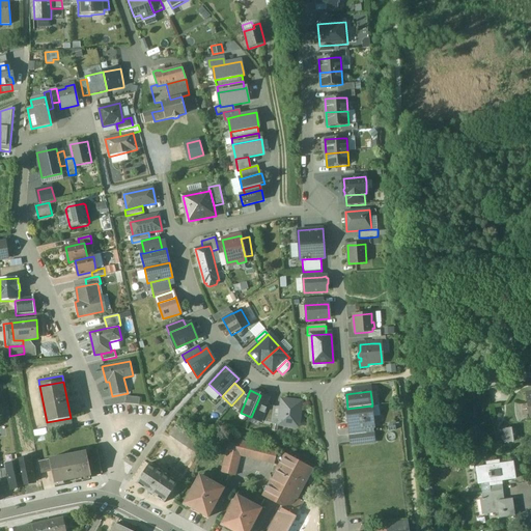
[(241,413),(247,397),(243,393),(231,406),(230,406),(241,413)]
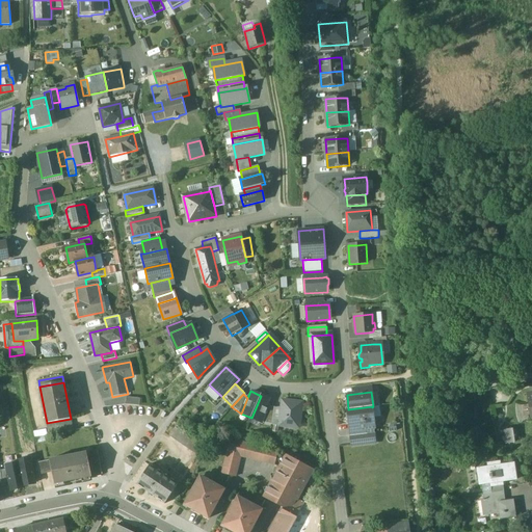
[(271,400),(261,396),(251,418),(261,422),(268,406),(271,400)]
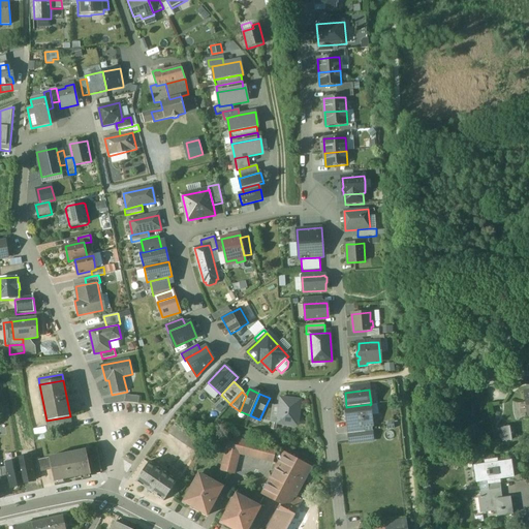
[(139,396),(126,395),(125,403),(138,404),(139,396)]
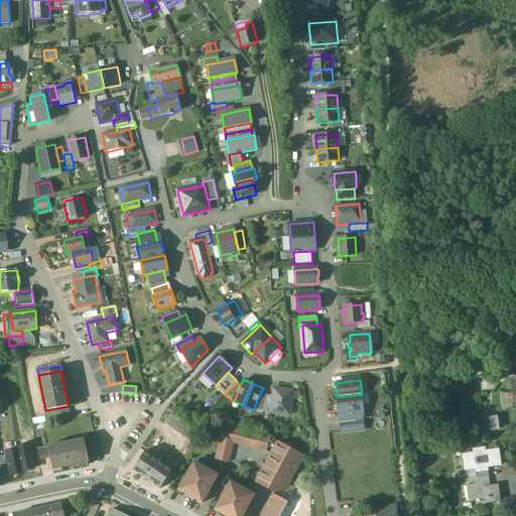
[(293,391),(274,389),(273,396),(271,413),(290,415),(293,391)]
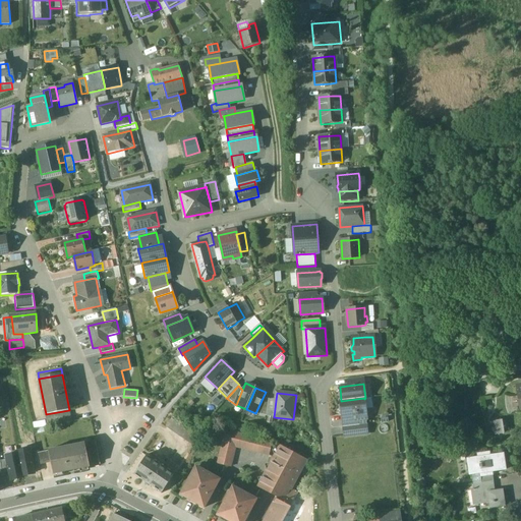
[(269,399),(263,398),(255,413),(267,416),(269,399)]
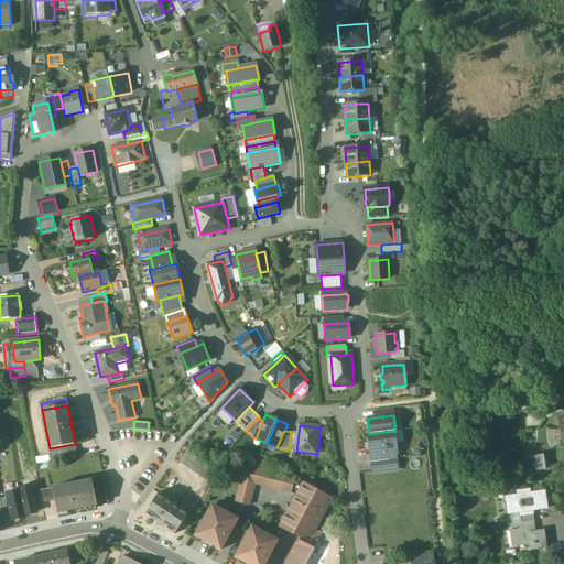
[(394,431),(369,434),(368,434),(370,449),(393,447),(396,444),(394,432),(394,431)]
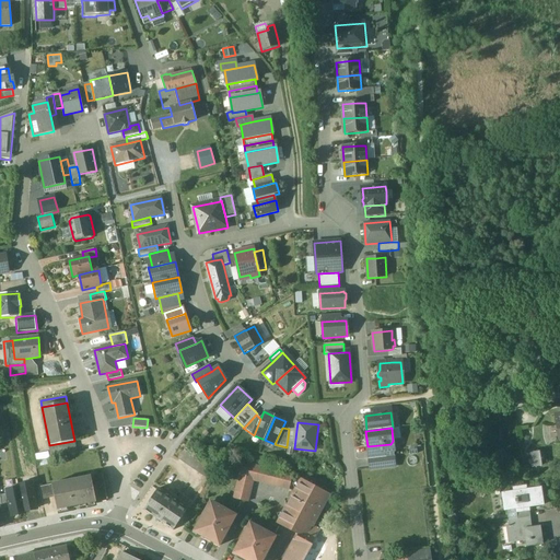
[(296,430),(289,429),(287,447),(294,448),(296,430)]
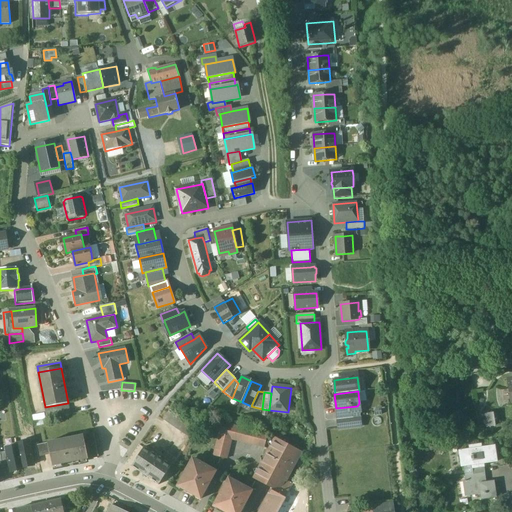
[(68,403),(45,407),(47,419),(71,414),(68,403)]
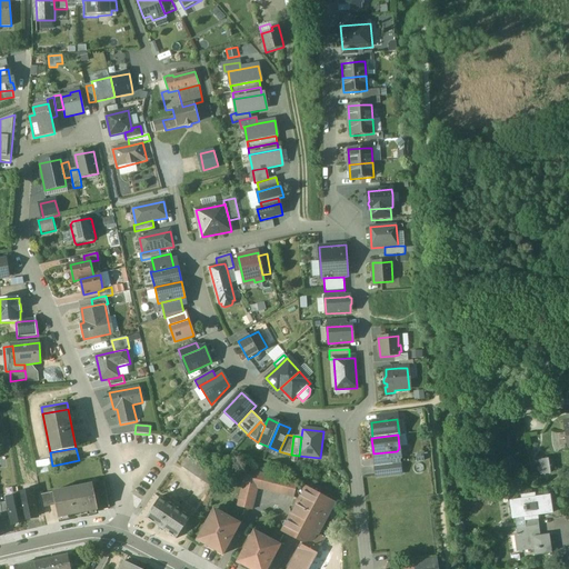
[(397,451),(373,453),(376,467),(393,465),(392,458),(398,458),(397,451)]
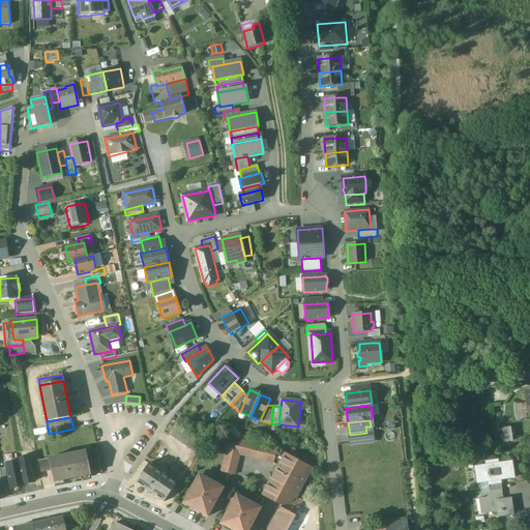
[(202,444),(175,427),(169,435),(196,453),(202,444)]
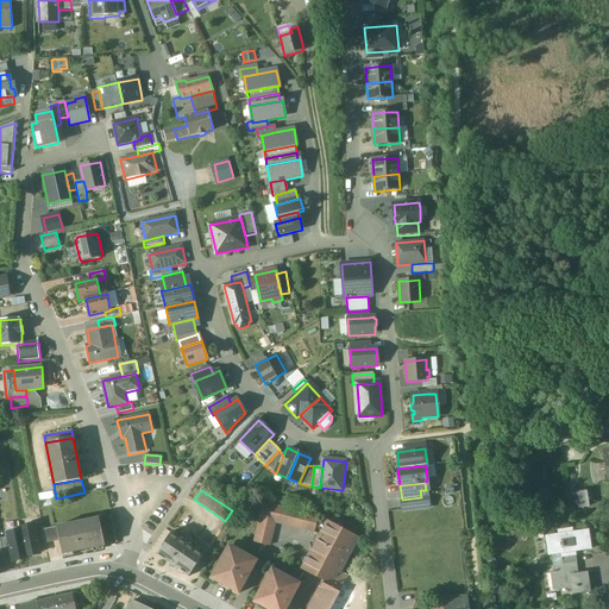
[(586,493),(575,494),(577,509),(589,507),(586,493)]
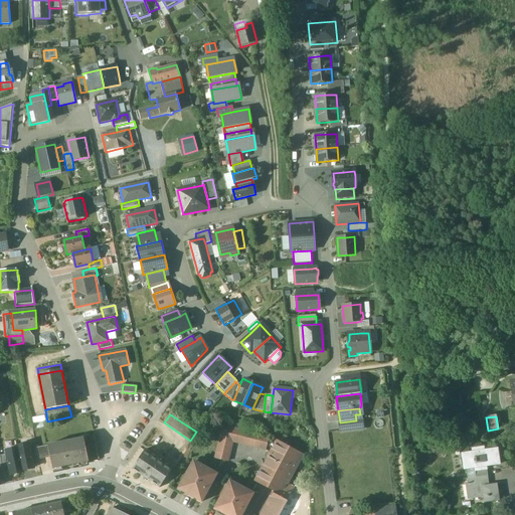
[(356,420),(340,422),(341,431),(357,428),(356,420)]
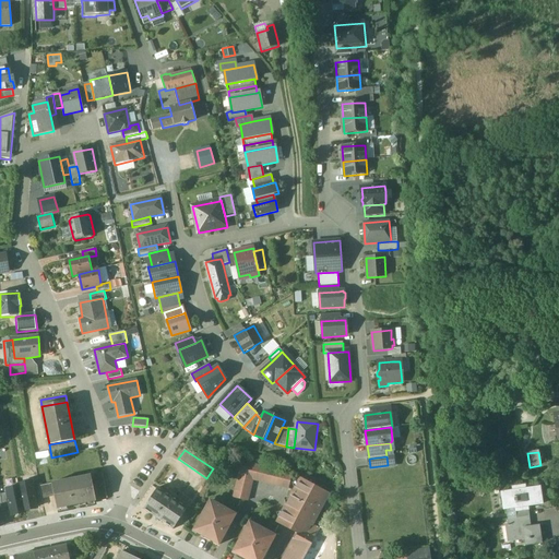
[(292,475),(242,462),(234,498),(247,501),(252,482),(251,480),(253,478),(254,480),(288,488),(292,475)]
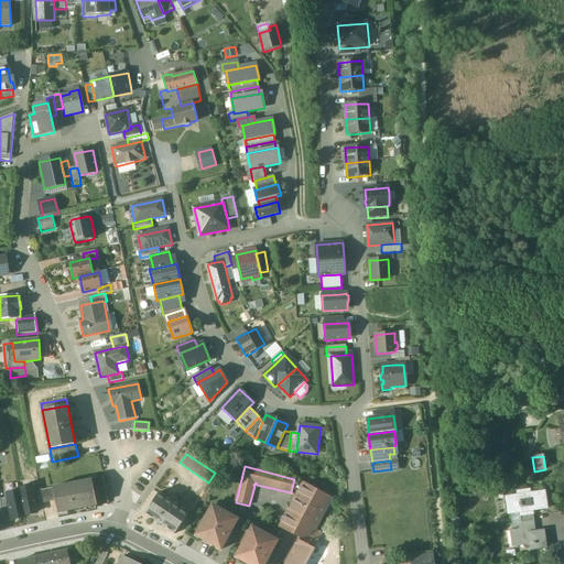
[(104,477),(91,480),(97,506),(109,503),(104,477)]
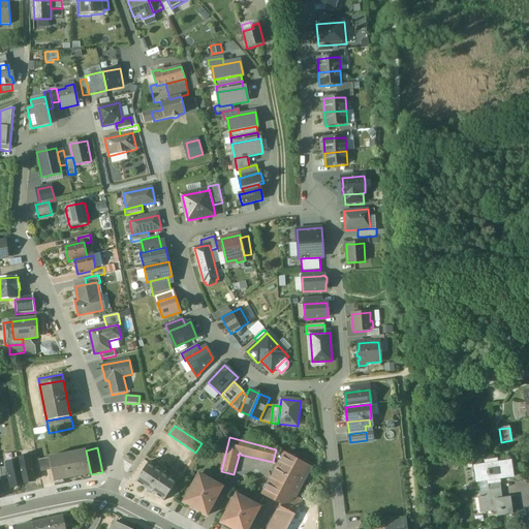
[(86,450),(50,458),(52,470),(55,481),(91,474),(86,450)]
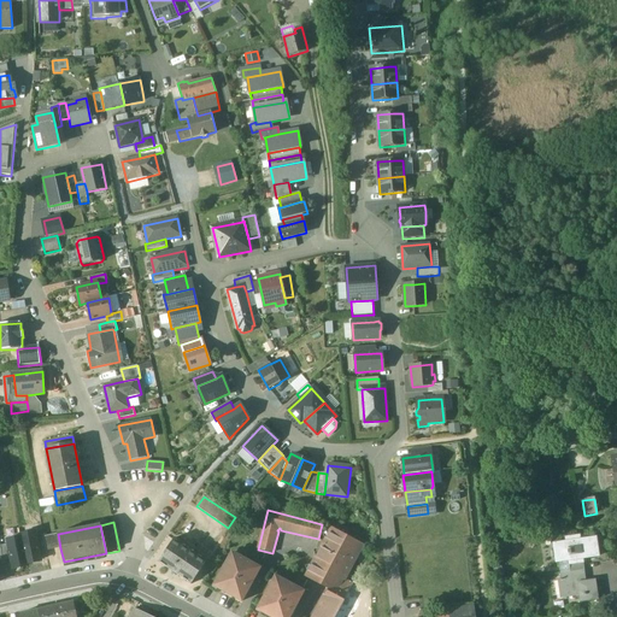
[(363,545),(331,529),(306,576),(329,588),(329,587),(347,597),(351,588),(353,585),(345,580),(363,545)]
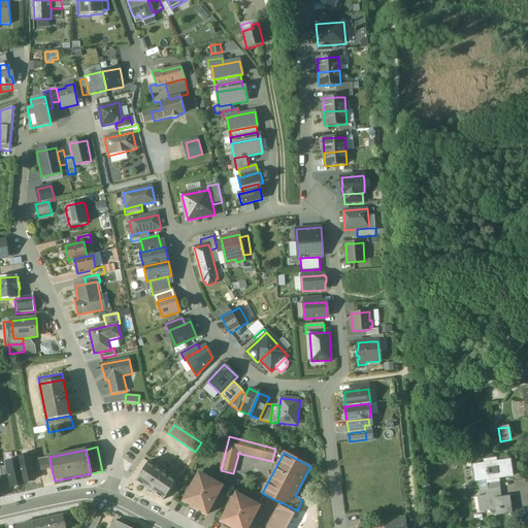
[(35,480),(30,456),(18,458),(19,460),(23,483),(24,483),(35,480)]
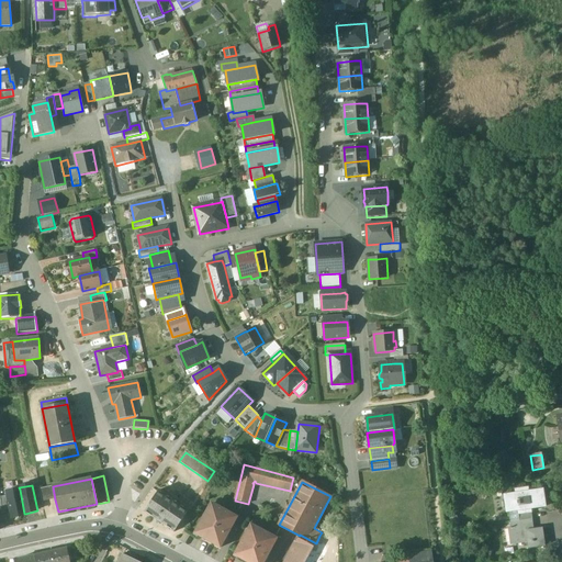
[(55,499),(53,486),(40,489),(42,502),(55,499)]
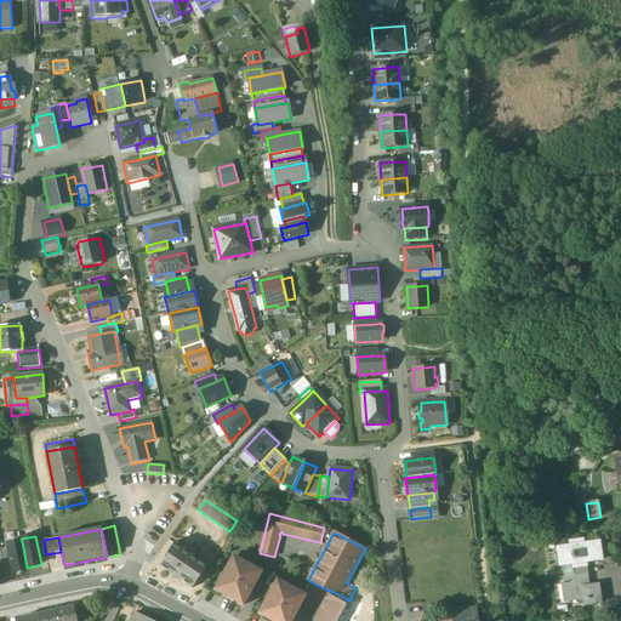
[(584,539),(569,541),(569,545),(557,547),(560,567),(573,564),(573,568),(587,567),(587,563),(602,560),(599,541),(584,542),(584,539)]
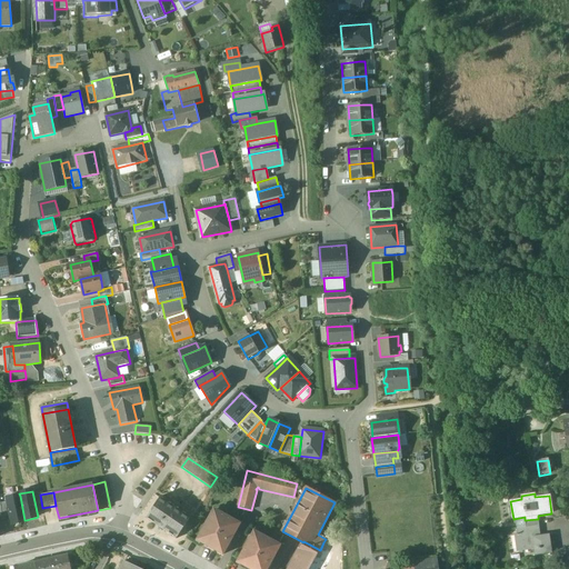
[(20,496),(7,498),(12,525),(26,521),(26,520),(25,520),(20,496)]
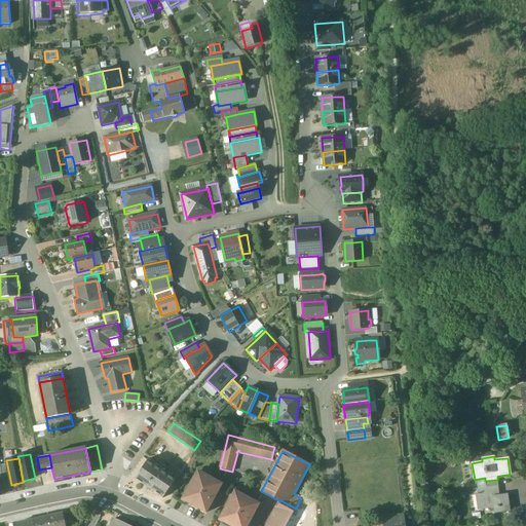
[(176,479),(148,459),(135,479),(163,498),(176,479)]
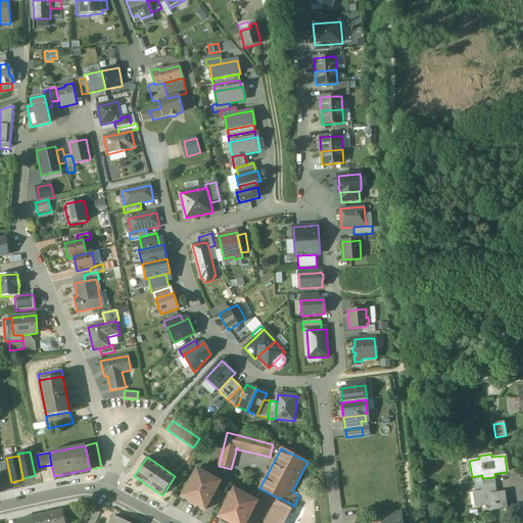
[(221,481),(199,470),(196,475),(193,474),(184,491),(187,493),(184,498),(205,510),(221,481)]
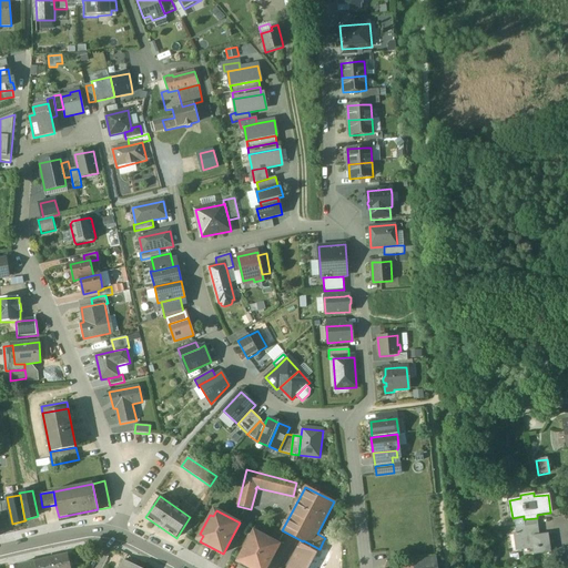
[(266,567),(280,545),(256,533),(254,538),(251,536),(240,556),(243,558),(240,564),(249,567),(266,567)]
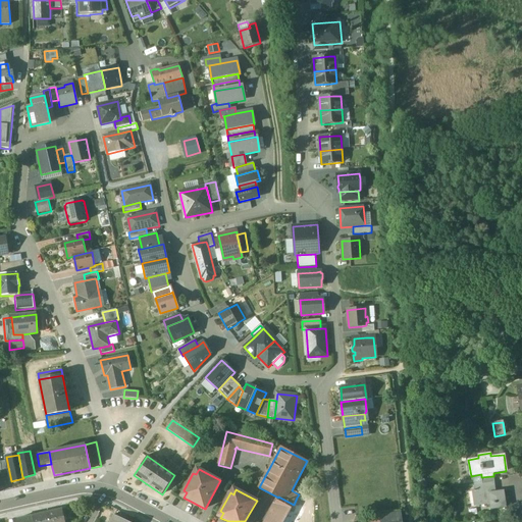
[(504,490),(488,492),(487,489),(483,489),(472,491),(474,507),(489,504),(490,510),(506,507),(504,490)]
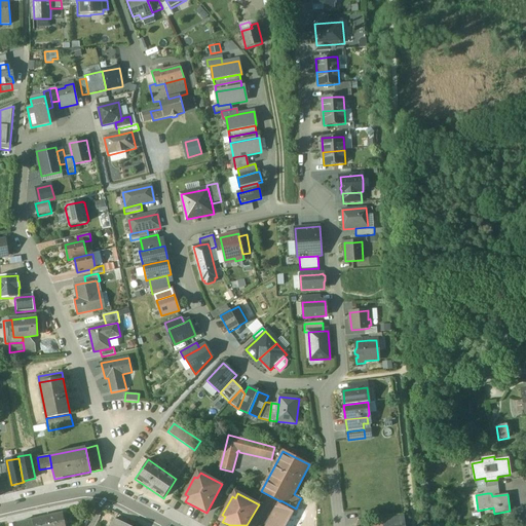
[(296,509),(280,500),(280,501),(266,525),(286,525),(290,519),(296,509)]
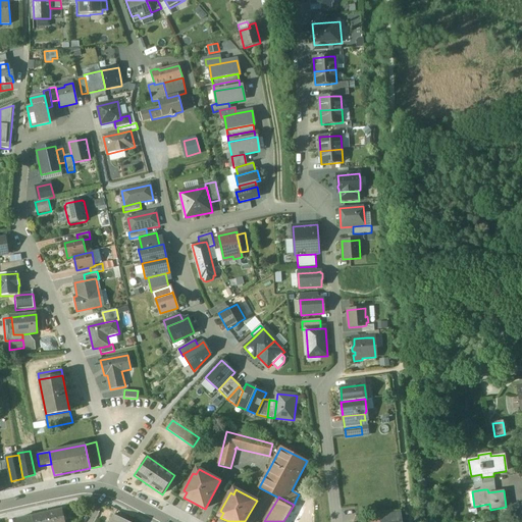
[(294,505),(288,515),(297,519),(306,502),(297,498),(294,505)]
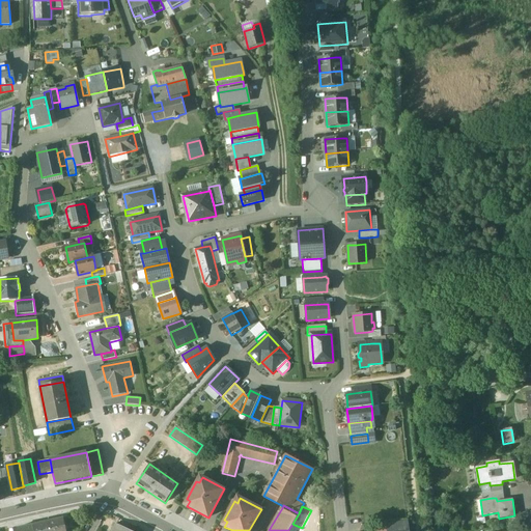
[(66,530),(63,519),(48,522),(49,530),(66,530)]
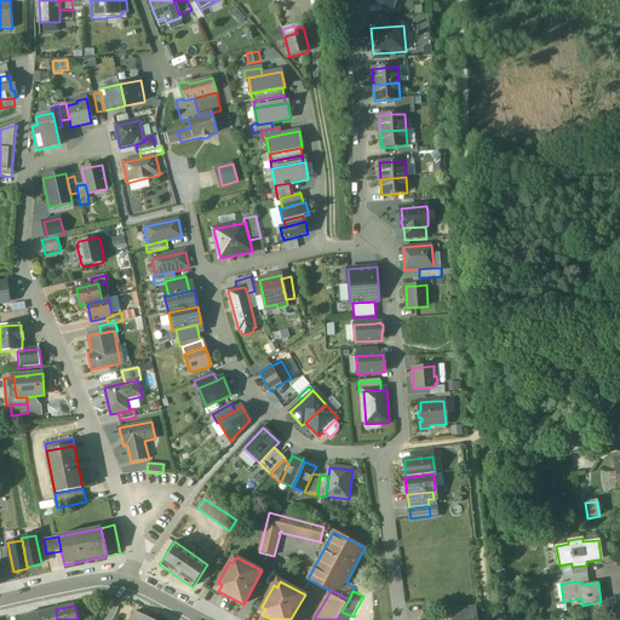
[(475,619),(474,608),(451,610),(452,619),(475,619)]
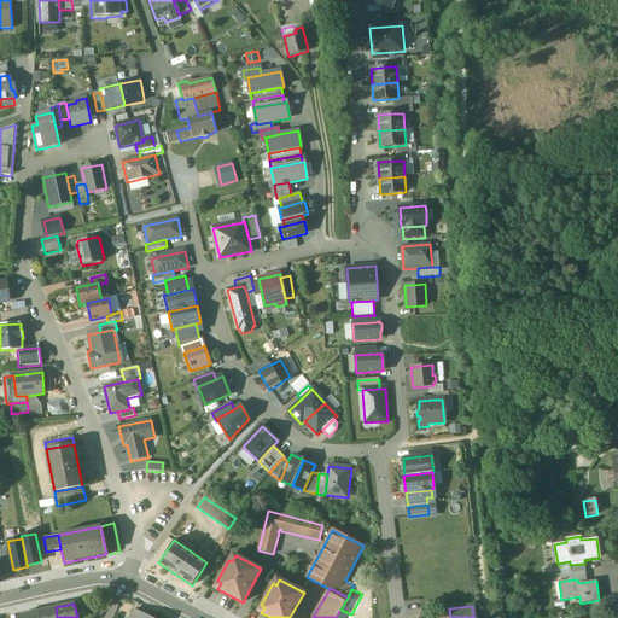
[(57,617),(56,607),(38,611),(39,617),(57,617)]
